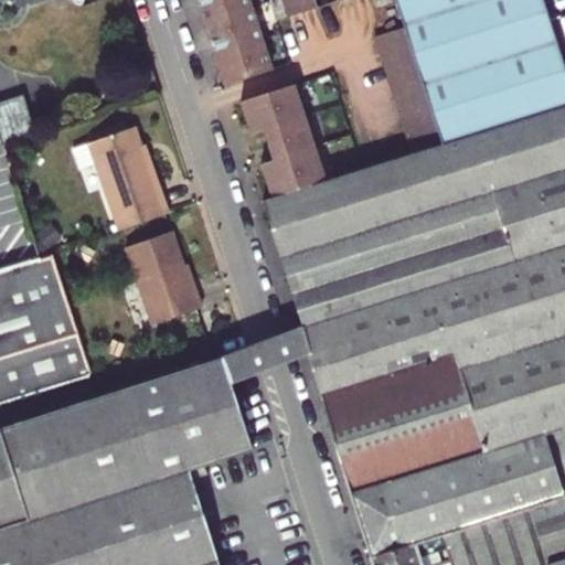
[(206,0),(233,82),(270,70),(247,0),(206,0)]
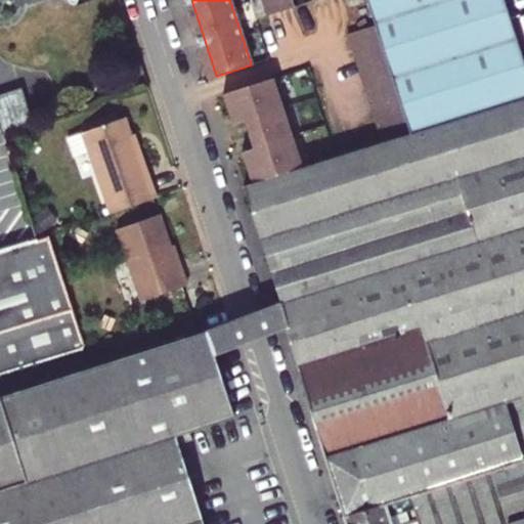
[(523,67),(503,0),(364,0),(374,25),(407,133),(381,142),(302,168),(252,184),(243,186),(280,302),(290,329),(286,331),(343,517),(407,496),(489,470),(520,460),(503,403),(523,396),(523,67)]
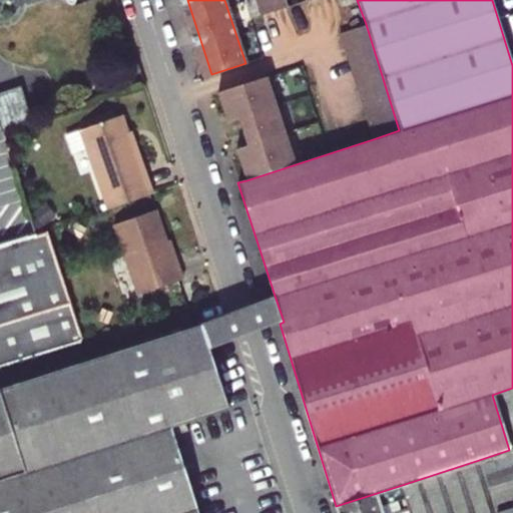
[(274,10),(270,0),(254,0),(260,15),(274,10)]
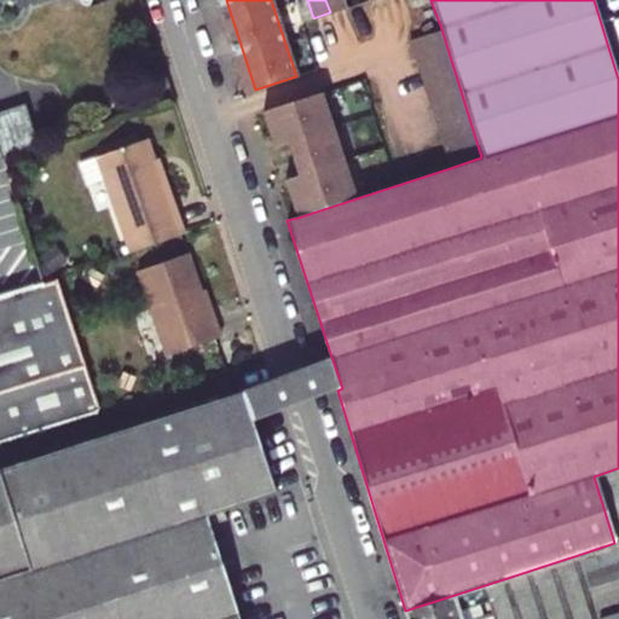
[(345,0),(325,0),(330,12),(347,7),(345,0)]
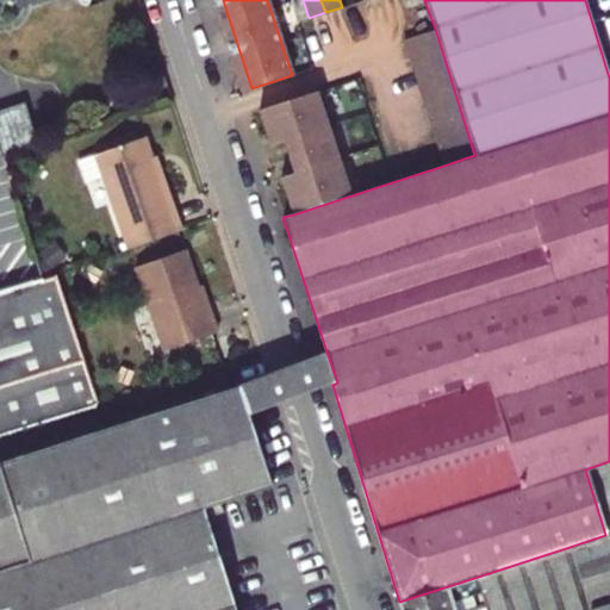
[(403,39),(443,166),(474,155),(435,29),(403,39)]
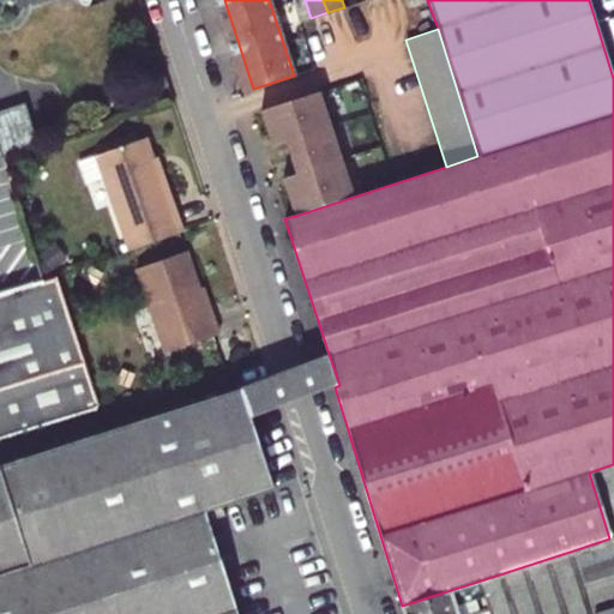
[(283,134),(286,143),(296,174),(299,182),(286,186),(295,216),(354,197),(320,91),(260,110),(270,139),(283,134)]
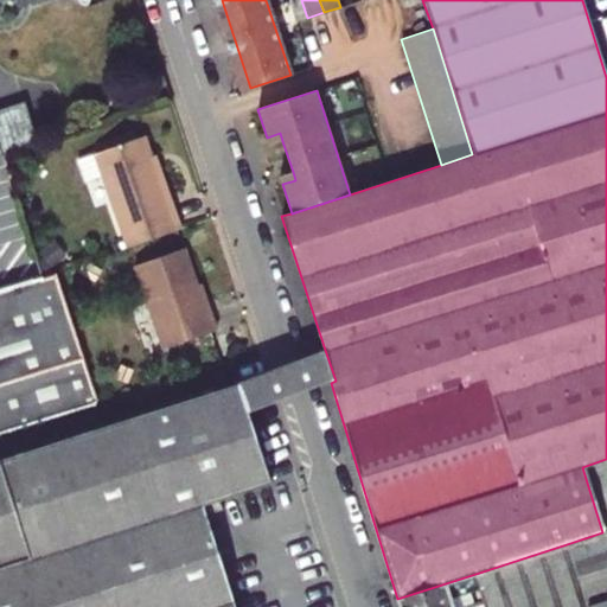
[(20,93),(0,98),(0,148),(34,136),(20,93)]
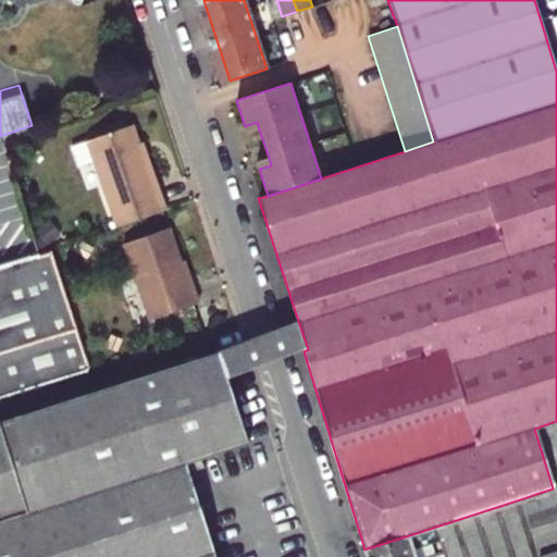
[(257,122),(245,126),(247,133),(259,130),(257,122)]
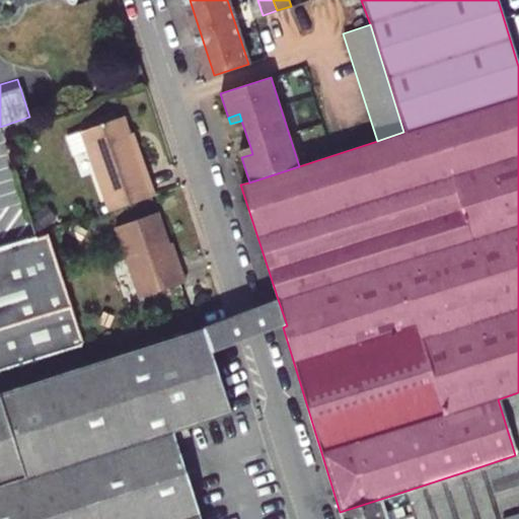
[(154,194),(144,167),(142,168),(129,132),(123,116),(65,136),(72,156),(88,151),(108,210),(154,194)]
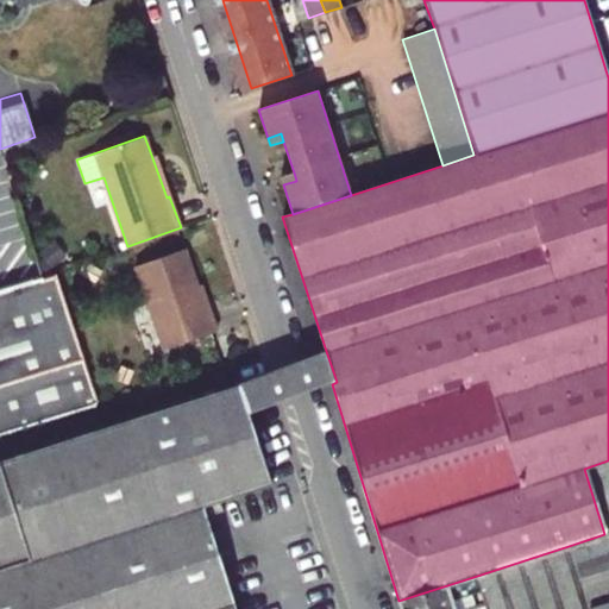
[(155,152),(151,155),(167,198),(169,196),(155,152)]
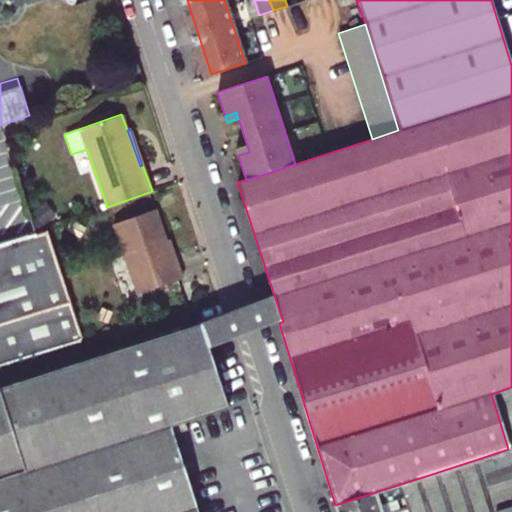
[(249,152),(247,145),(236,148),(238,155),(249,152)]
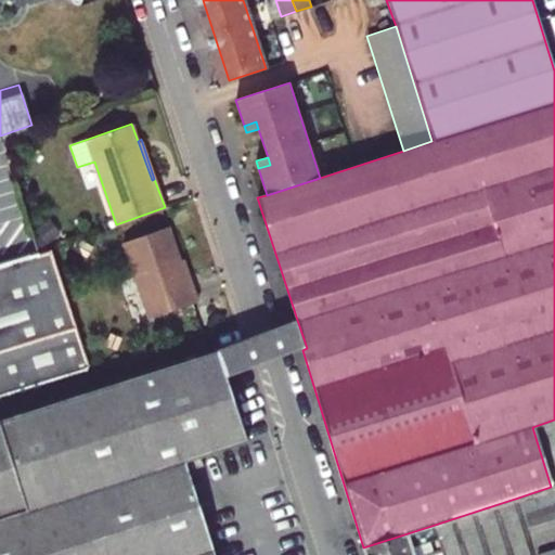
[(184,282),(177,257),(165,222),(121,237),(147,312),(195,297),(190,280),(184,282)]
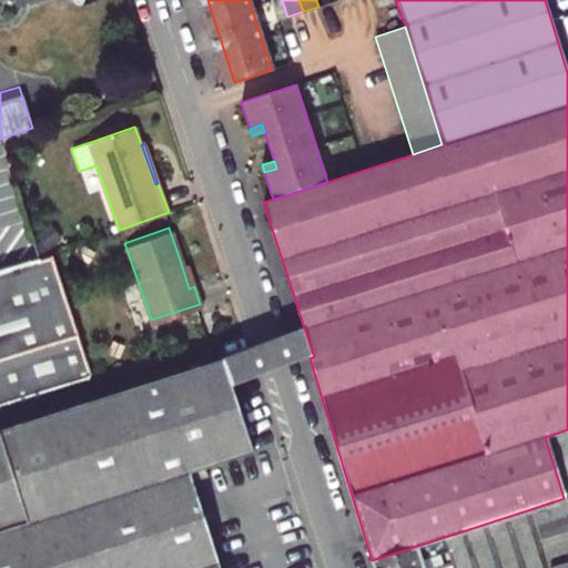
[(0,402),(90,373),(57,270),(36,276),(30,261),(0,270),(0,402)]
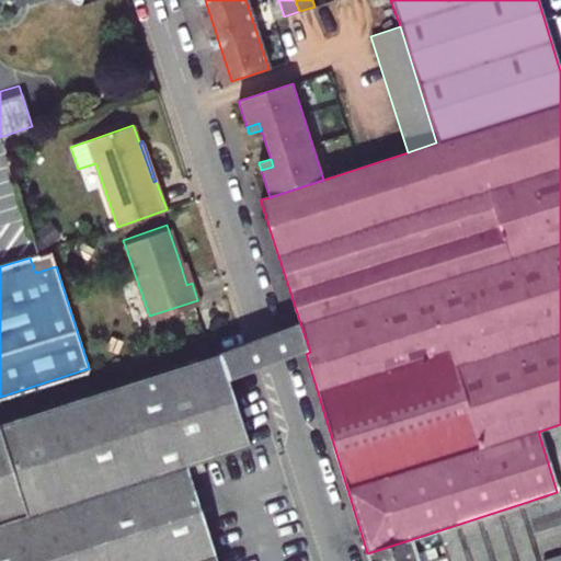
[(183,259),(179,260),(186,285),(192,283),(183,259)]
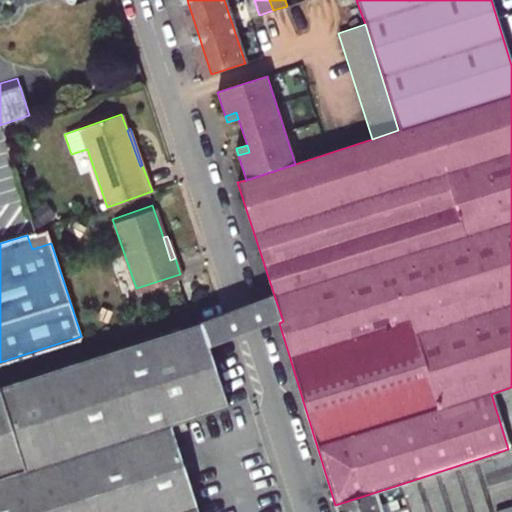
[(283,321),(274,295),(206,328),(213,353),(279,323),(283,321)]
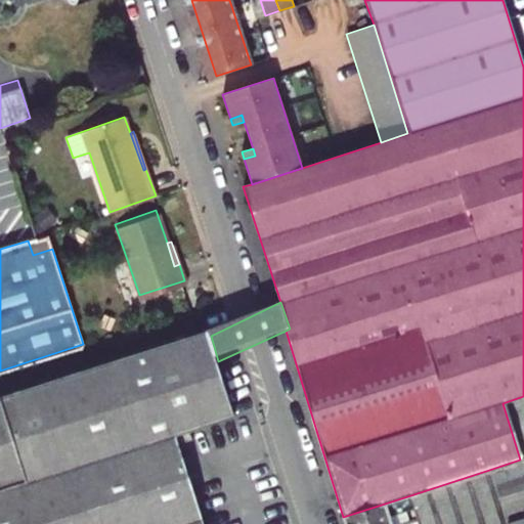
[(211,336),(0,403),(0,523),(205,523),(180,444),(239,426),(218,361),(211,336)]
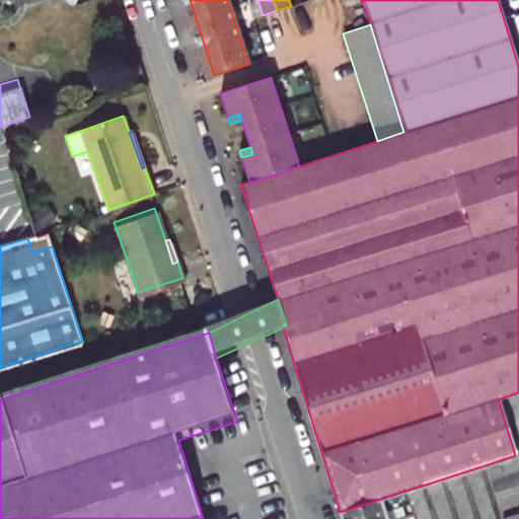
[(518,392),(498,399),(515,455),(518,454),(518,392)]
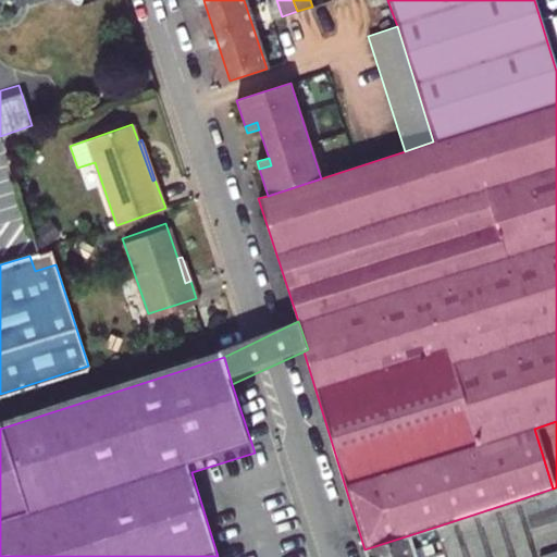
[(537,556),(556,556),(556,487),(553,489),(520,499),(537,556)]
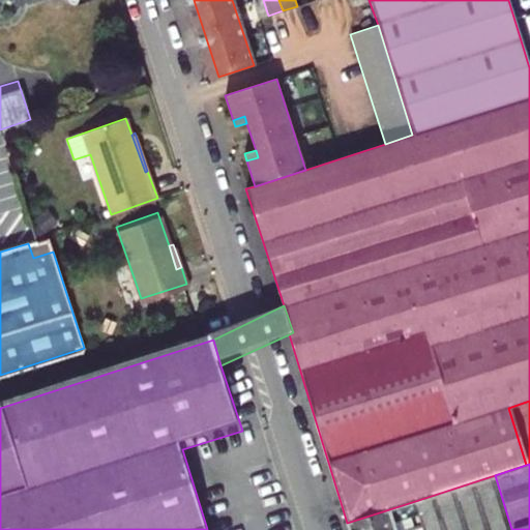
[(511,529),(495,475),(412,502),(416,516),(419,527),(420,529),(511,529)]
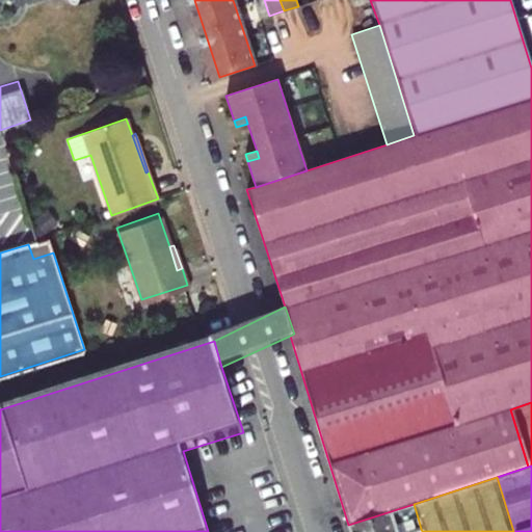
[(348,525),(349,531),(397,531),(395,524),(418,517),(414,504),(348,525)]
